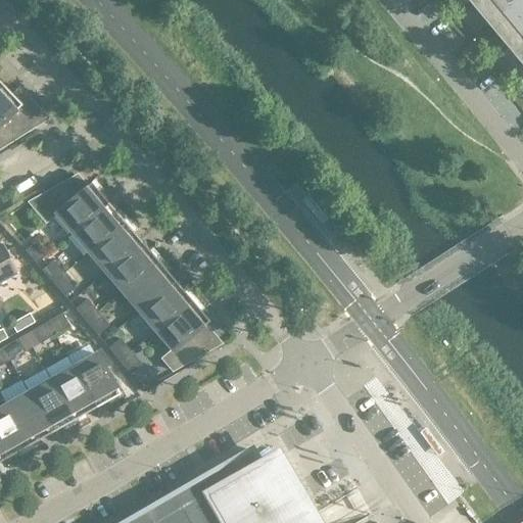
[(519,0),(475,0),(472,3),(490,25),(519,0)]
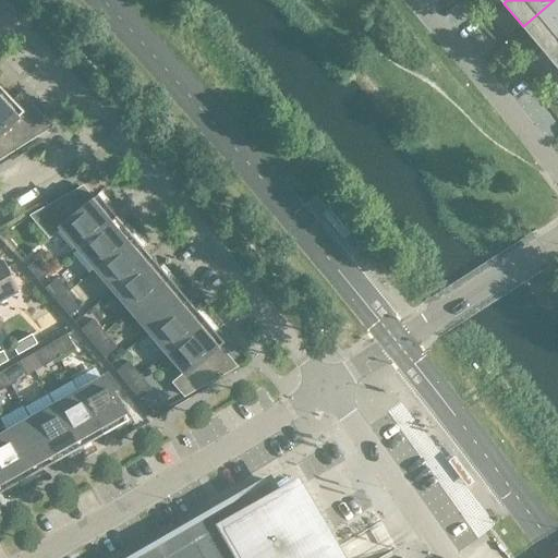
[(557,36),(557,0),(554,0),(523,26),(543,49),(557,36)]
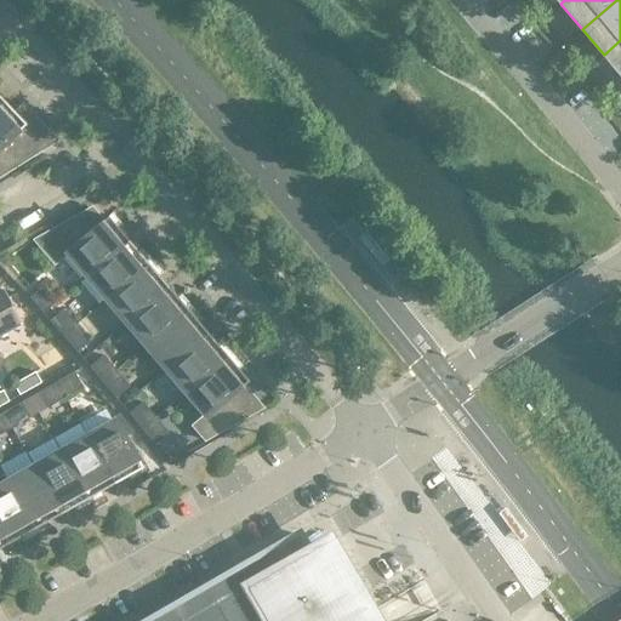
[(620,40),(604,55),(620,75),(620,40)]
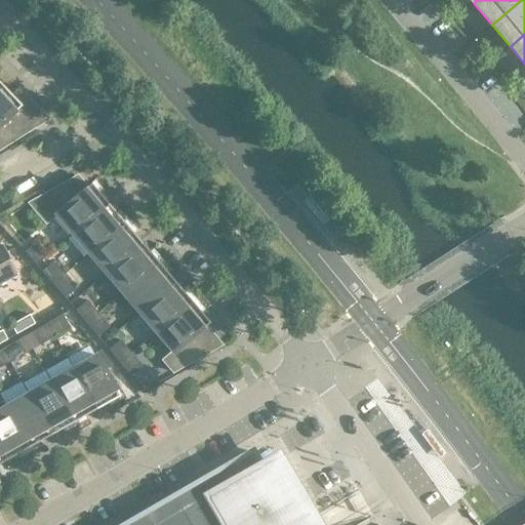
[(11,95),(2,85),(0,87),(0,148),(48,119),(19,88),(11,95)]
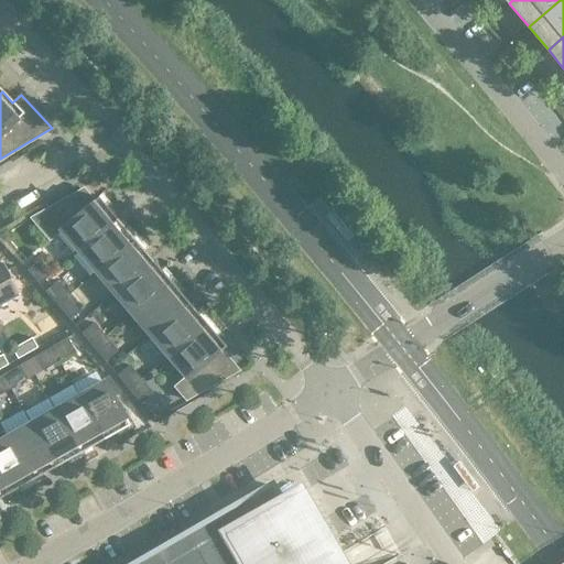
[(61,229),(61,230),(78,250),(116,218),(106,207),(109,205),(101,195),(98,198),(97,196),(91,201),(82,190),(31,218),(50,239),(61,229)]
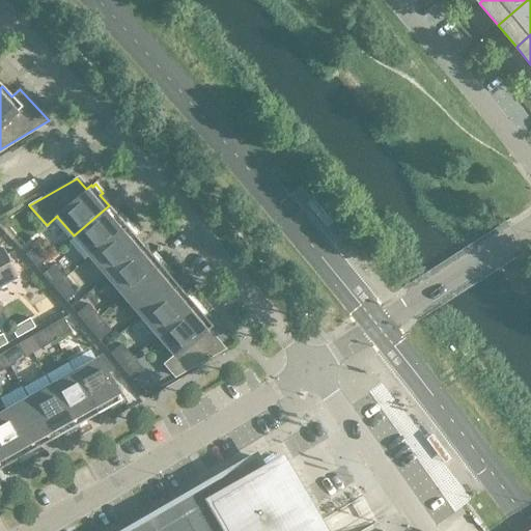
[(118,216),(109,205),(74,235),(90,256),(129,223),(120,214),(118,216)]
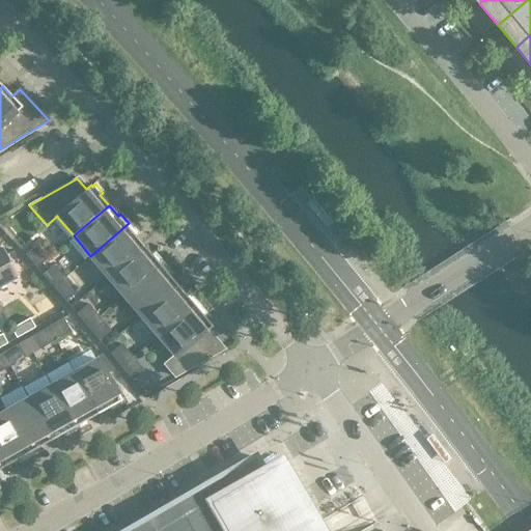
[(137,232),(129,223),(90,256),(107,276),(143,246),(134,234),(137,232)]
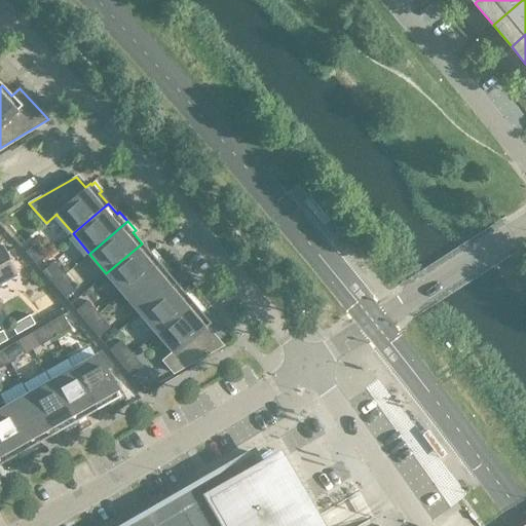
[(36,241),(25,252),(36,265),(47,255),(36,241)]
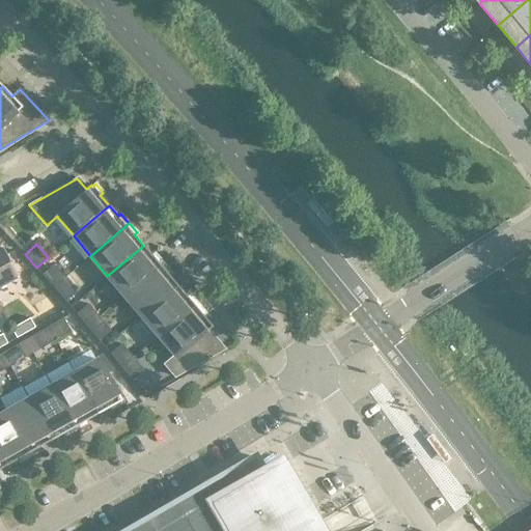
[(0,245),(0,285),(18,277),(0,246),(0,245)]
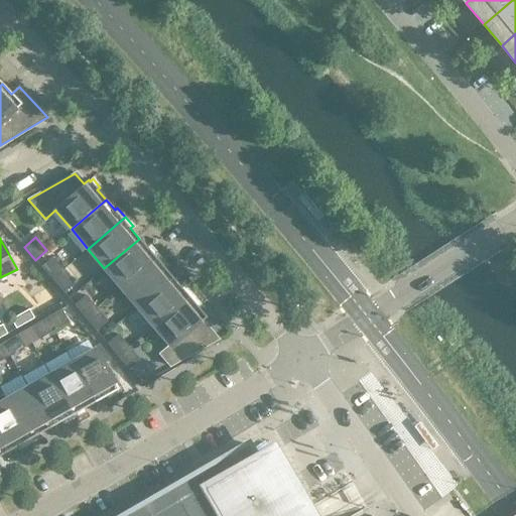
[(147,249),(139,239),(104,268),(121,287),(158,255),(150,246),(147,249)]
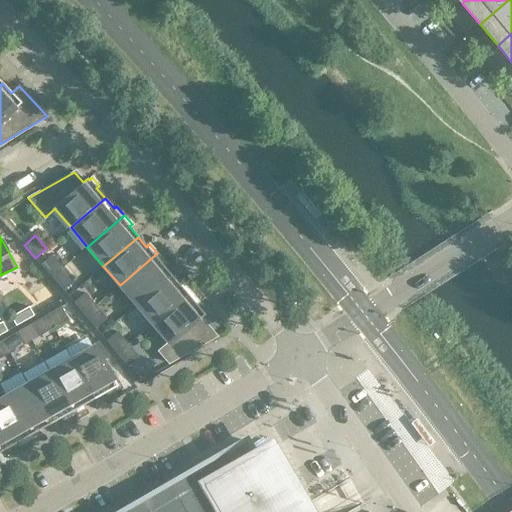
[(164,262),(157,253),(120,285),(136,304),(170,275),(162,265),(164,262)]
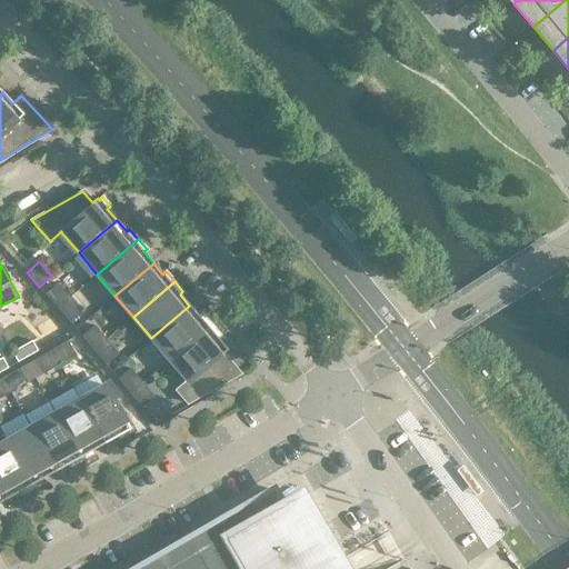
[(58,282),(46,293),(58,308),(70,297),(58,282)]
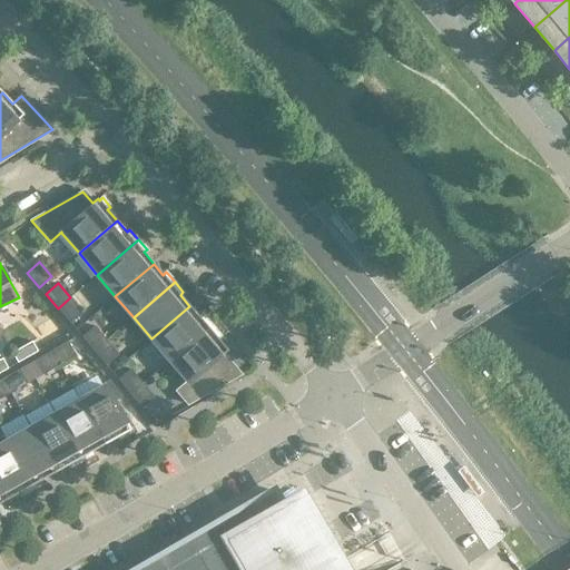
[(82,312),(70,297),(58,308),(70,322),(82,312)]
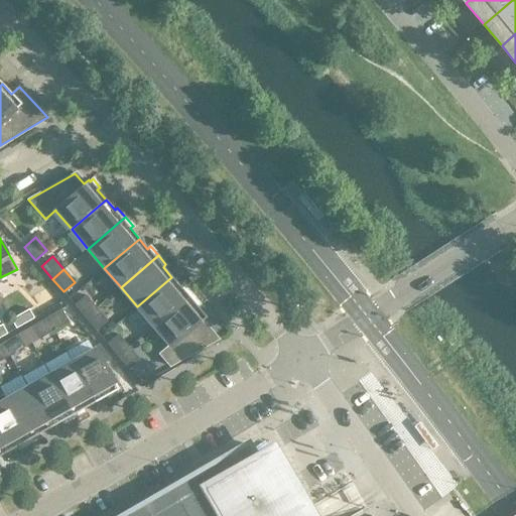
[(180,287),(171,277),(137,306),(153,326),(190,294),(183,285),(180,287)]
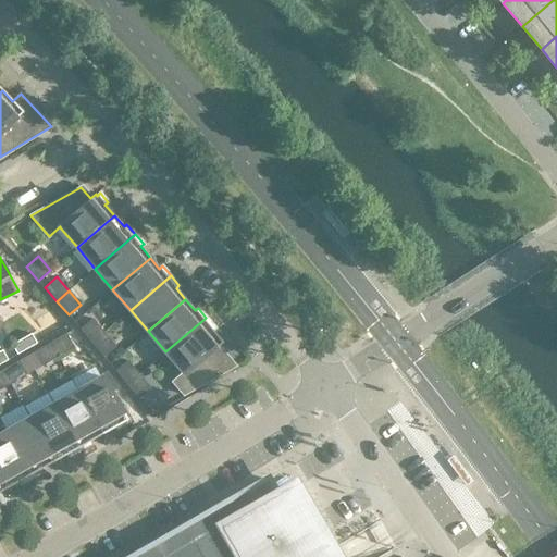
[(93,318),(81,329),(91,343),(104,332),(93,318)]
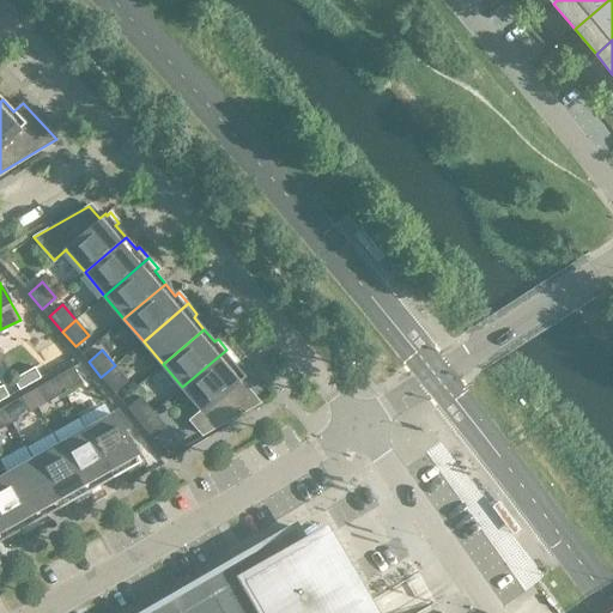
[(236,360),(226,350),(182,387),(202,410),(190,420),(202,434),(258,402),(238,381),(244,376),(232,363),(236,360)]
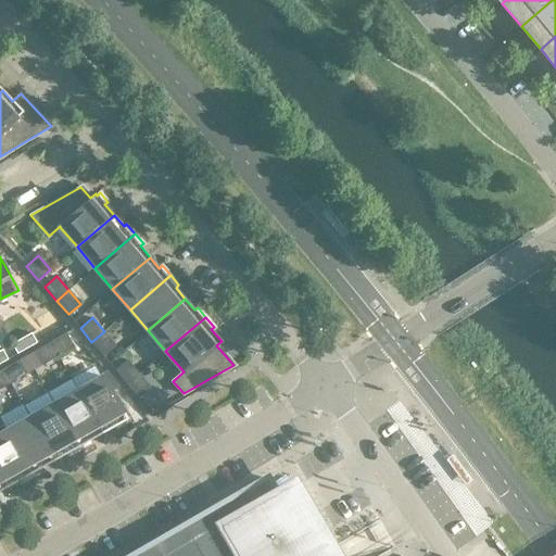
[(116,345),(104,331),(91,342),(103,356),(116,345)]
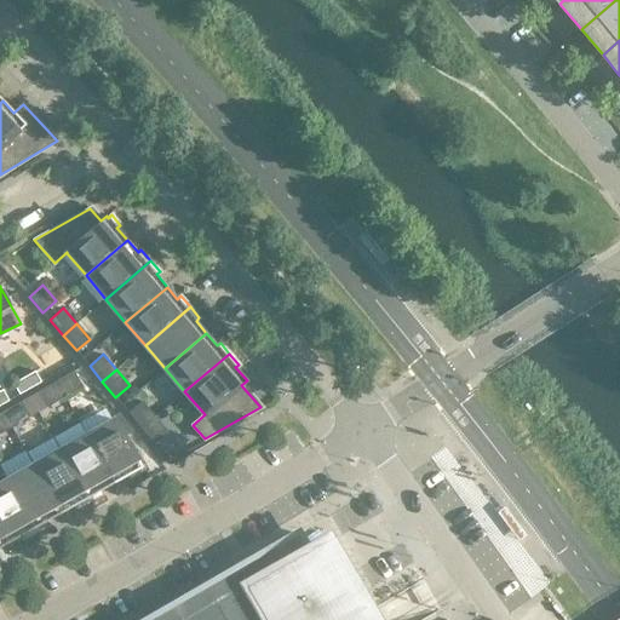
[(13,383),(19,394),(41,382),(34,371),(13,383)]
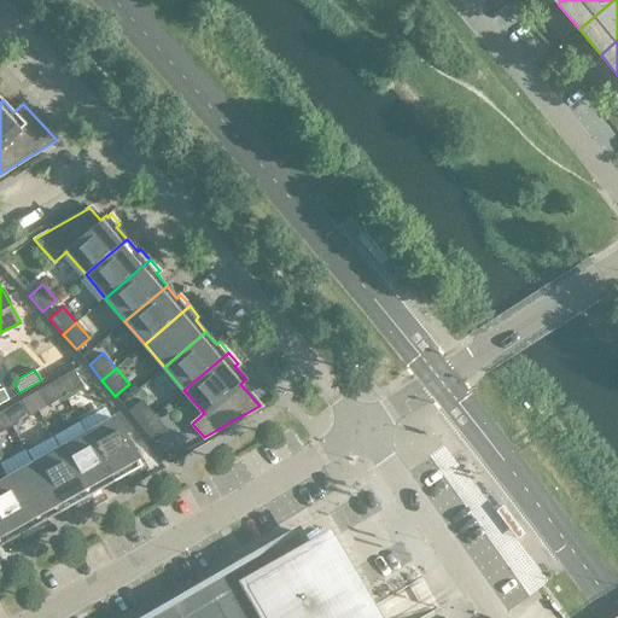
[(82,385),(74,369),(56,380),(64,395),(82,385)]
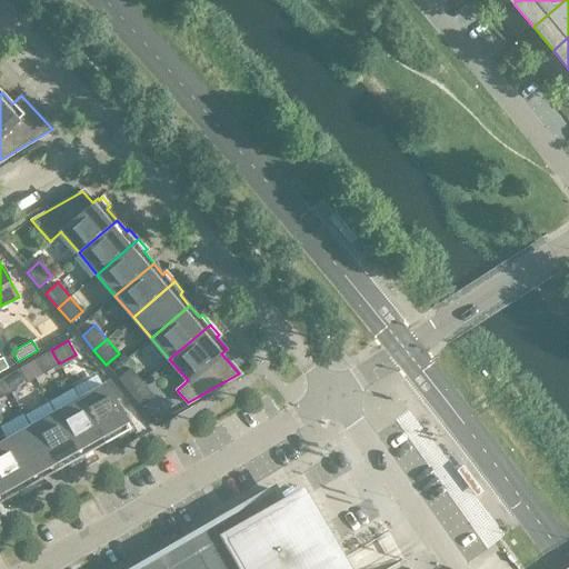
[(59,363),(51,350),(35,359),(43,373),(59,363)]
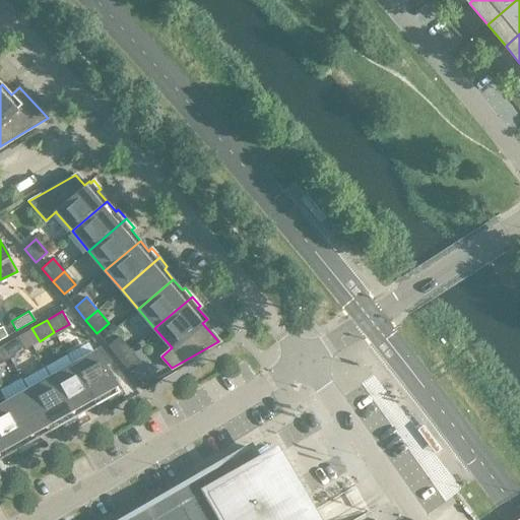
[(24,349),(17,336),(3,345),(10,358),(24,349)]
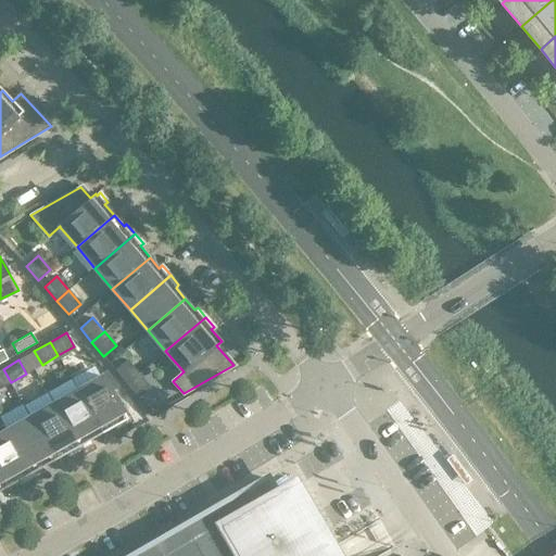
[(127,359),(115,369),(127,383),(139,374),(127,359)]
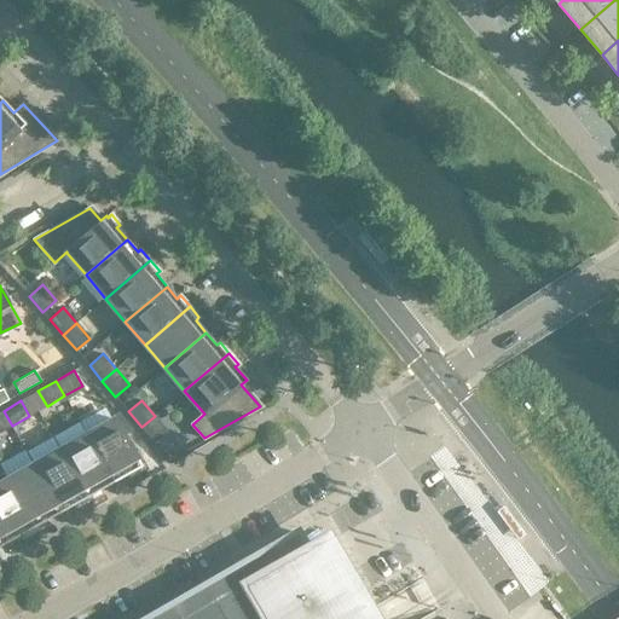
[(0,433),(12,426),(4,411),(0,412),(0,433)]
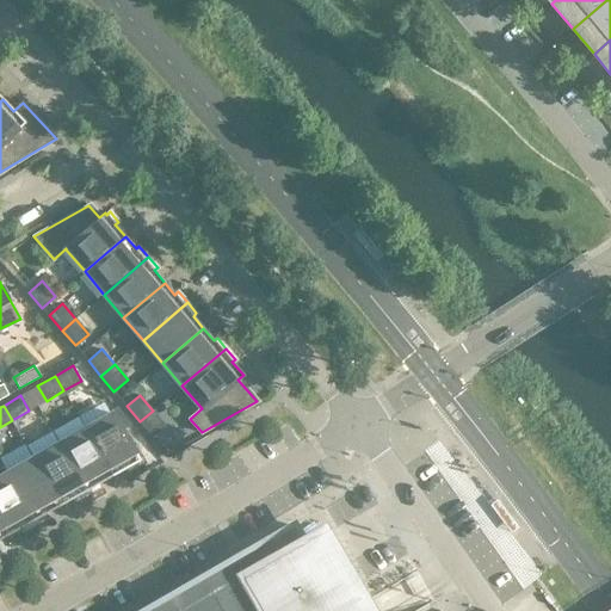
[(166,426),(153,411),(140,421),(153,437),(166,426)]
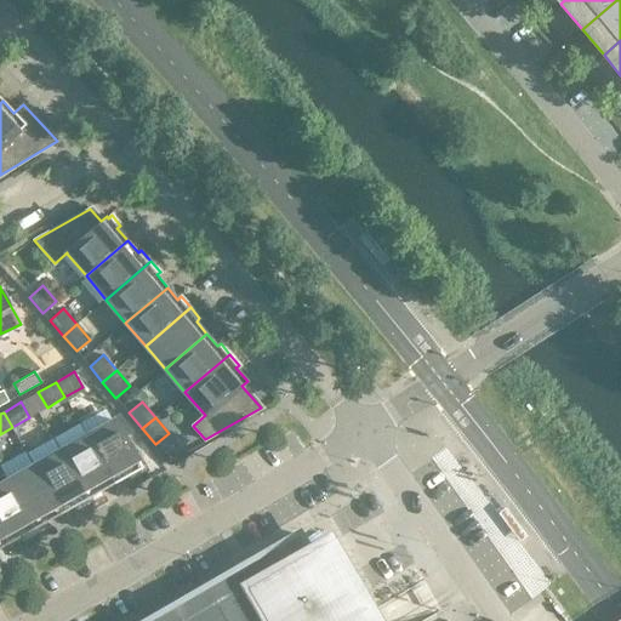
[(114,420),(86,436),(114,483),(127,476),(130,479),(146,469),(137,454),(135,455),(114,420)]
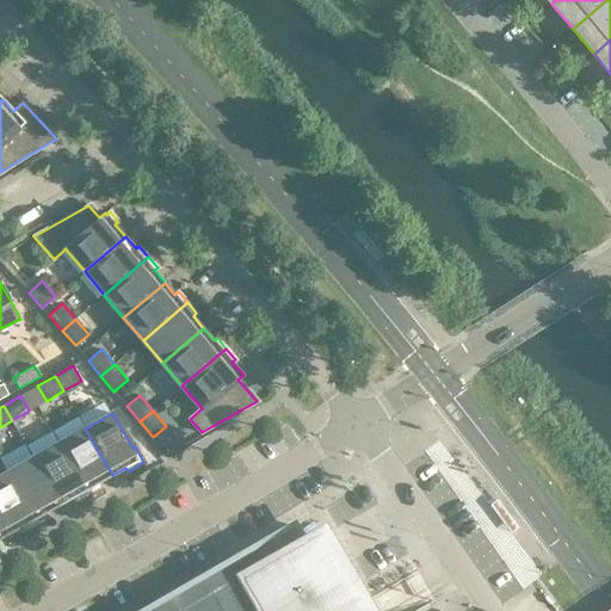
[(112,475),(85,429),(60,443),(87,494),(100,487),(98,483),(112,475)]
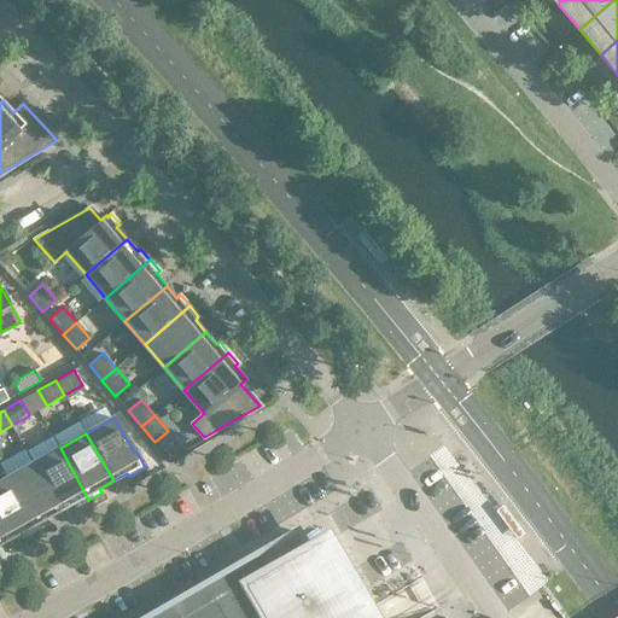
[(88,500),(60,448),(34,464),(60,511),(74,503),(76,507),(88,500)]
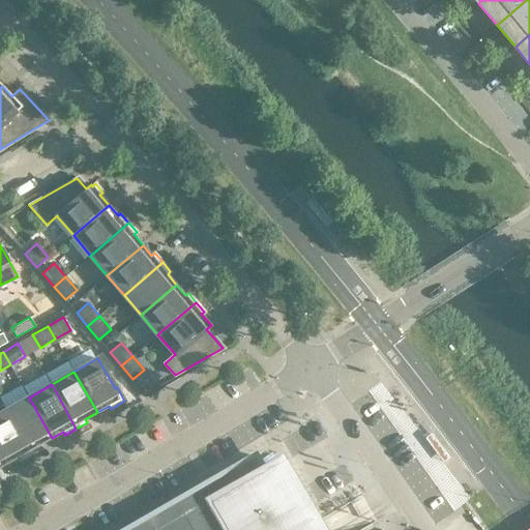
[(52,438),(29,398),(6,410),(30,453),(41,448),(39,445),(52,438)]
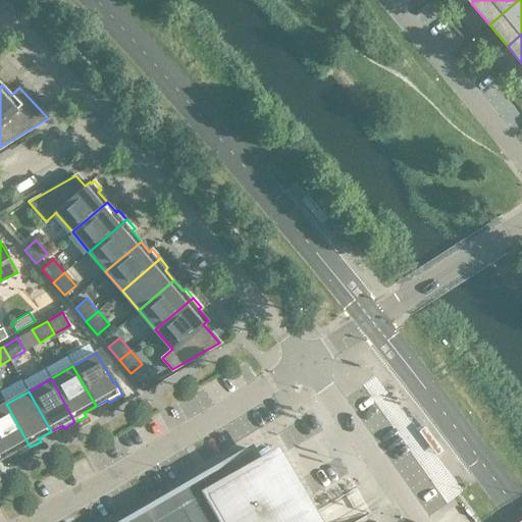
[(30,447),(6,404),(0,407),(0,447),(6,457),(17,450),(19,453),(30,447)]
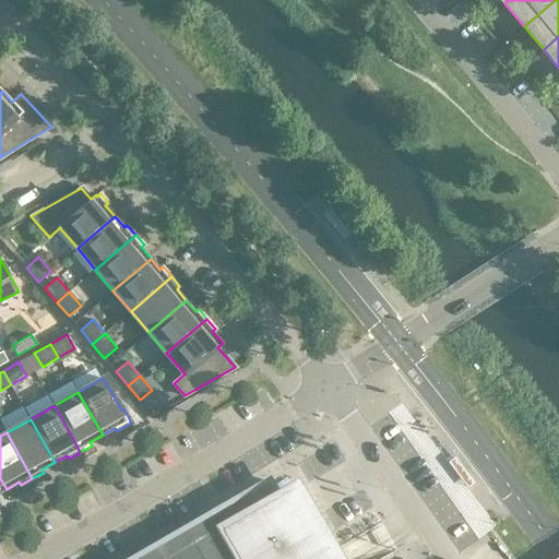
[(129,558),(292,558),(262,507),(251,513),(240,496),(129,558)]
